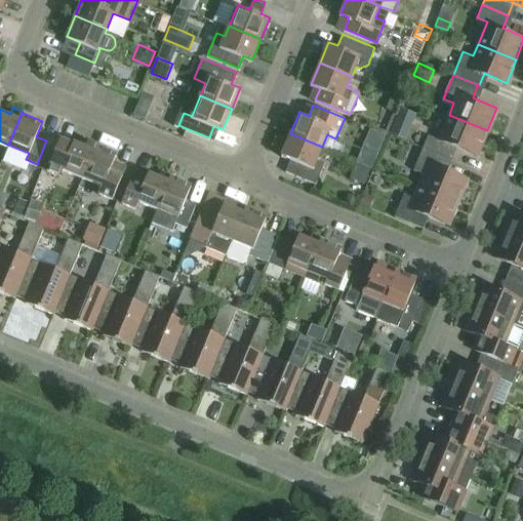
[(425,145),(448,155),(453,144),(478,154),(487,130),(449,115),(440,137),(429,133),(425,145)]
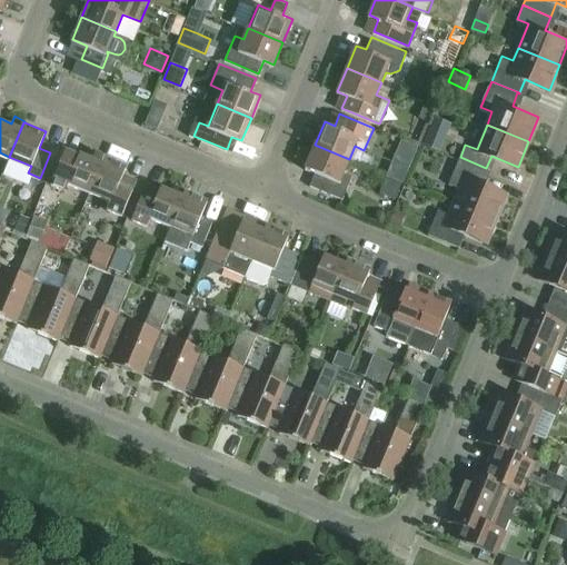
[(427,134),(424,141),(441,149),(445,140),(427,134)]
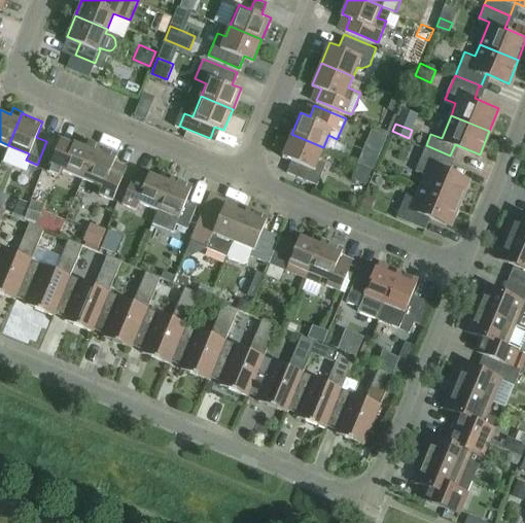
[(319,159),(323,147),(291,134),(283,154),(292,159),(287,170),(318,182),(326,162),(319,159)]
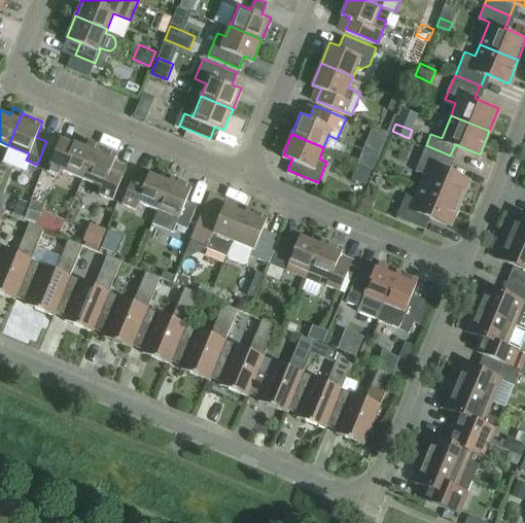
[(97,145),(98,143),(89,139),(85,145),(74,141),(73,142),(61,137),(47,169),(62,175),(64,169),(83,176),(97,145)]
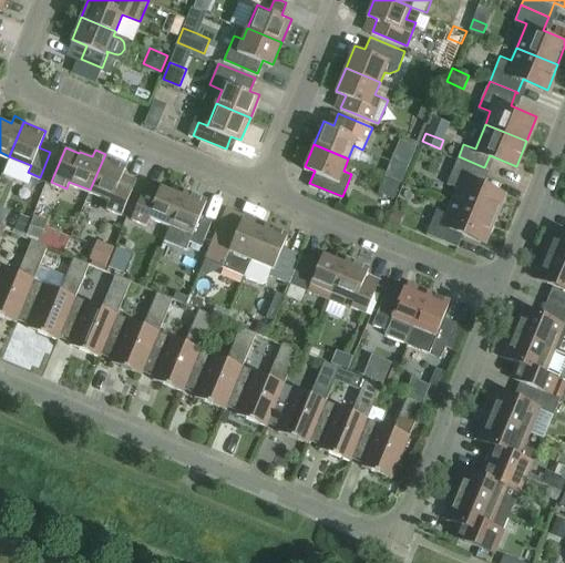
[(104,156),(90,190),(111,198),(108,206),(122,213),(137,177),(123,172),(126,165),(104,156)]
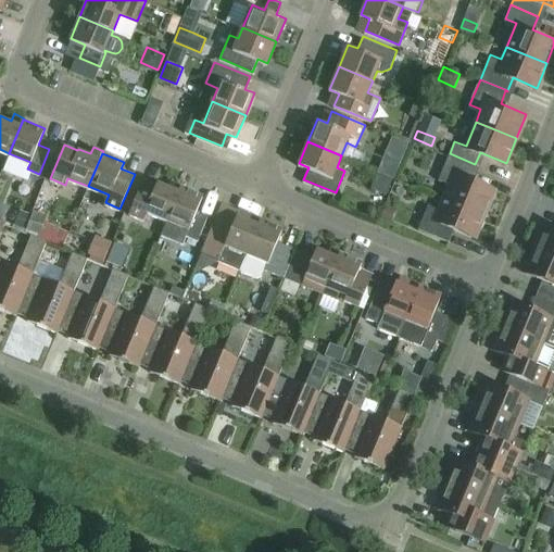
[(451,182),(445,195),(486,212),(495,187),(469,176),(475,164),(450,153),(440,177),(451,182)]
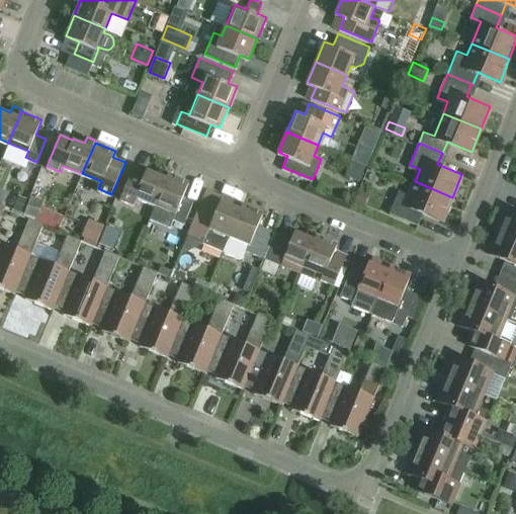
[(358,145),(352,158),(367,164),(372,151),(358,145)]
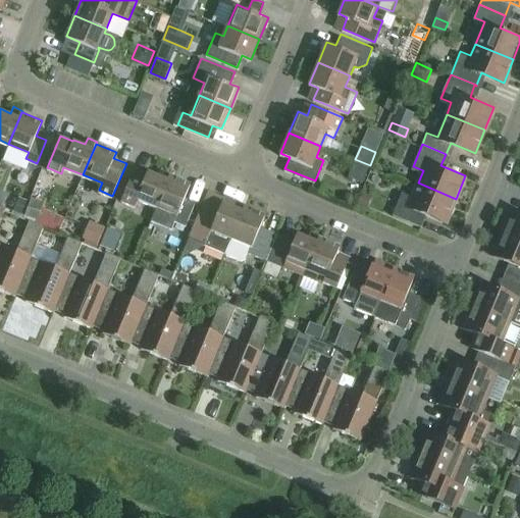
[(137,198),(157,206),(170,174),(171,174),(171,172),(162,168),(159,174),(136,165),(119,205),(132,210),(137,198)]
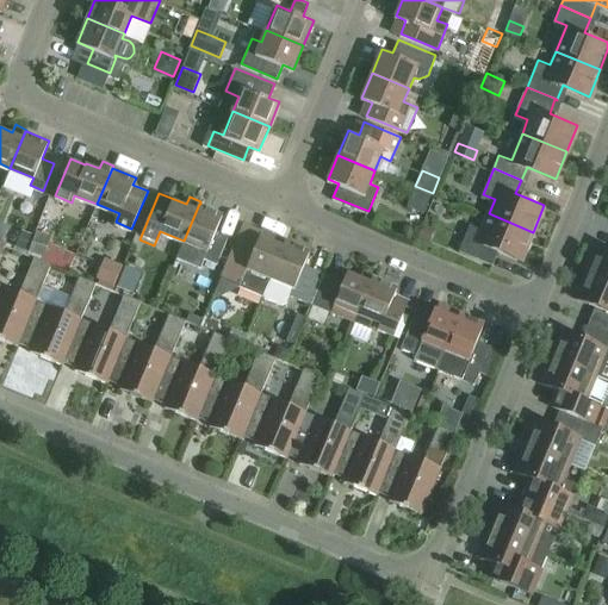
[(199,204),(184,241),(208,250),(204,256),(218,262),(229,236),(216,230),(223,213),(200,204),(199,204)]
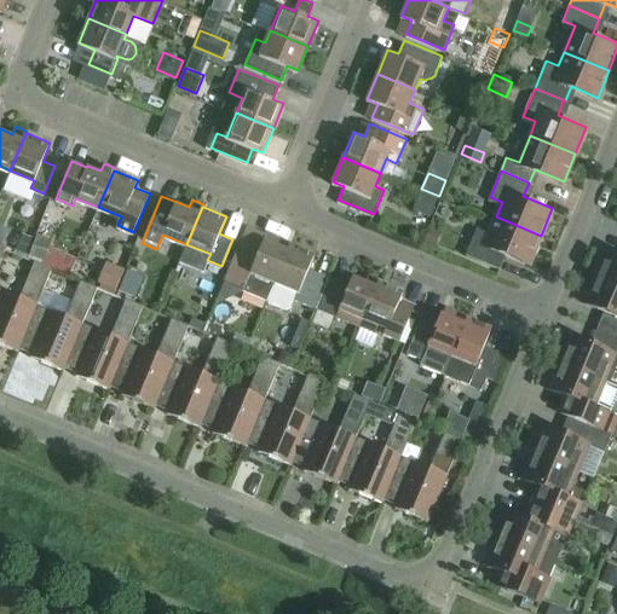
[(541,236),(496,216),(490,231),(478,226),(466,253),(495,265),(501,250),(530,262),(541,236)]
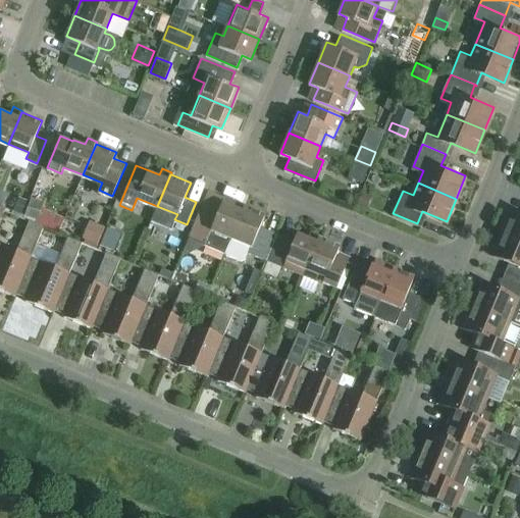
[(245,205),(246,205),(247,204),(212,189),(192,237),(226,251),(245,205)]
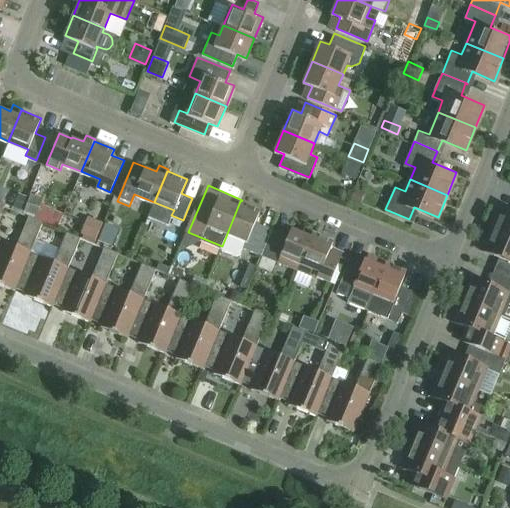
[(357,186),(352,198),(360,202),(365,190),(357,186)]
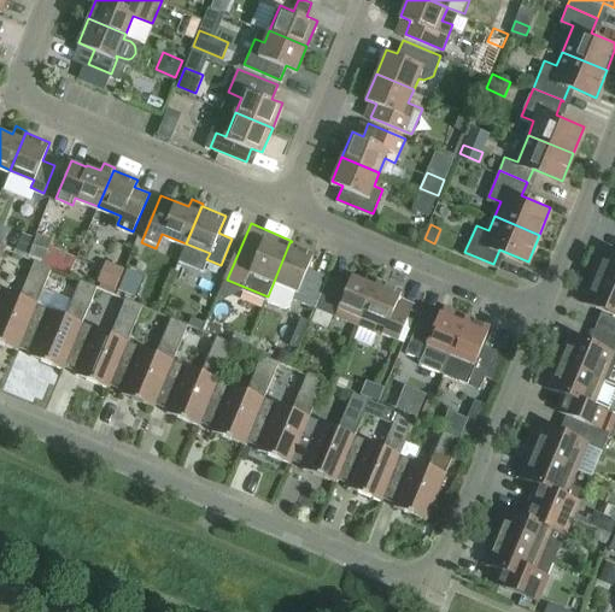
[(27,251),(34,235),(23,230),(17,246),(27,251)]
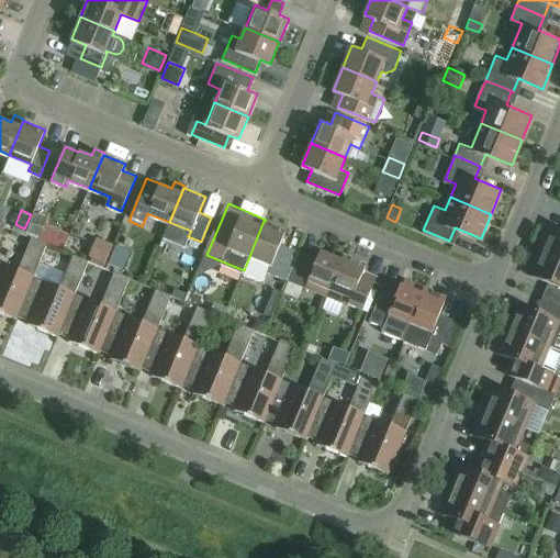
[(34,210),(28,229),(40,233),(41,234),(45,222),(47,215),(34,210)]
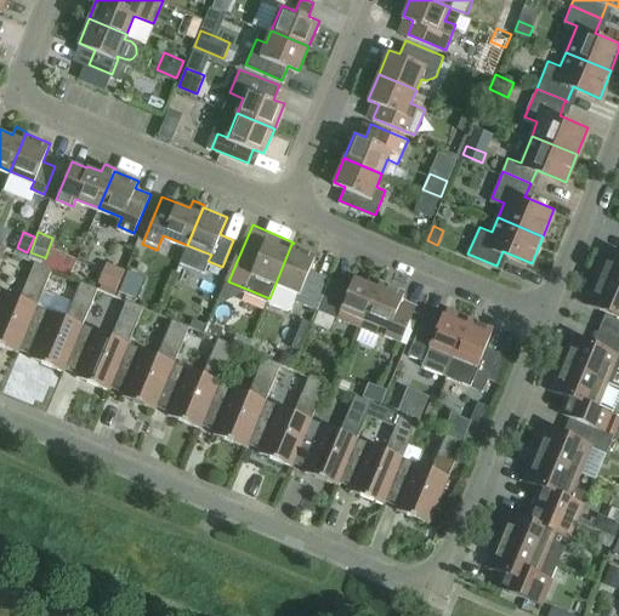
[(316,254),(293,244),(291,244),(270,298),(291,307),(296,306),(299,300),(317,307),(330,278),(310,269),(316,254)]
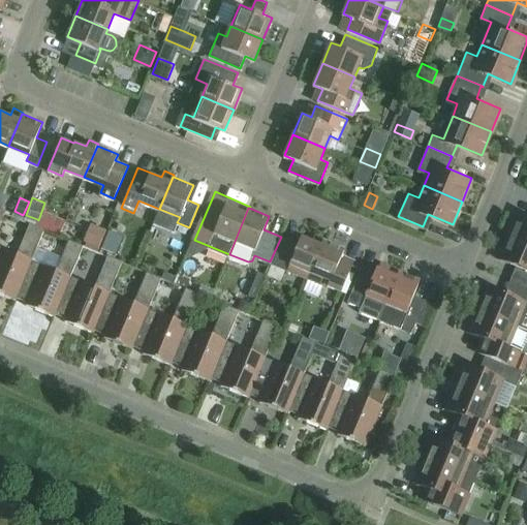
[(85,239),(94,219),(78,211),(68,230),(85,239)]
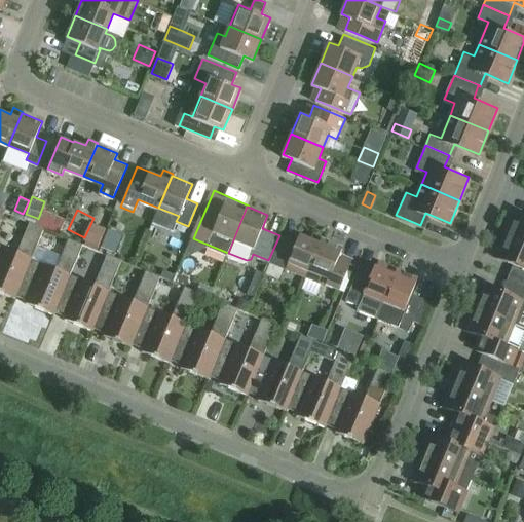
[(507,232),(523,239),(523,213),(516,210),(507,232)]
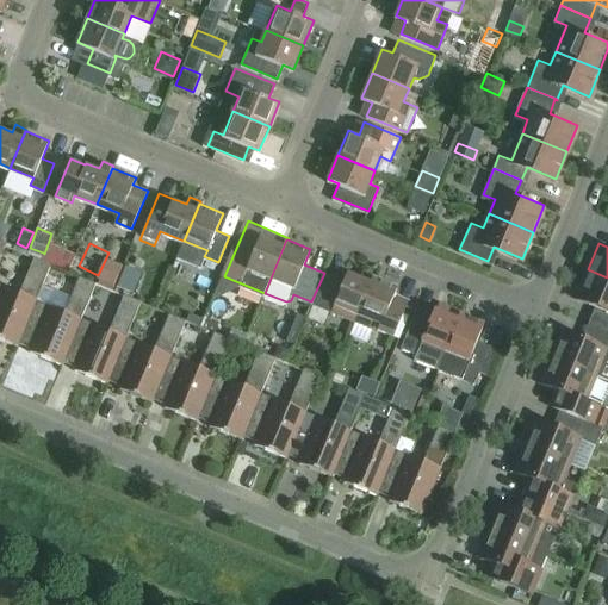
[(0,281),(0,336),(18,344),(19,341),(18,341),(36,298),(37,298),(51,262),(35,255),(20,291),(0,281)]
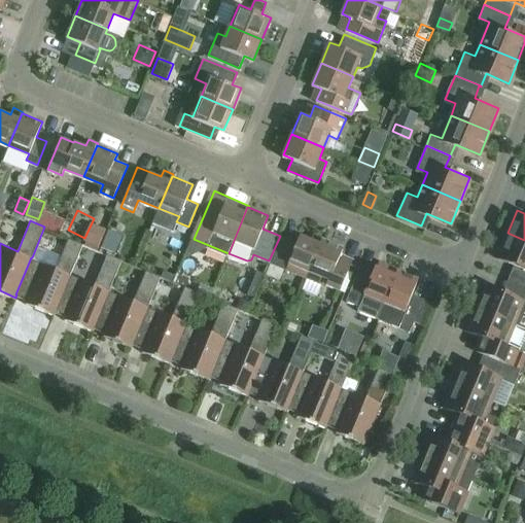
[(86,239),(84,243),(98,248),(107,227),(94,221),(86,239)]
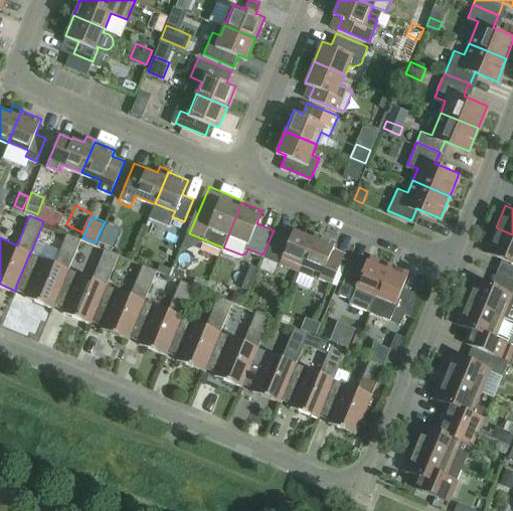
[(107,222),(100,239),(115,245),(122,228),(107,222)]
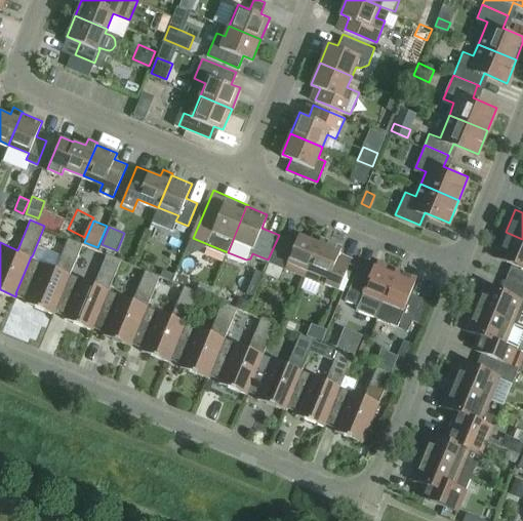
[(279,235),(268,259),(286,268),(289,262),(308,270),(321,238),(322,238),(323,236),(313,232),(311,238),(299,234),(295,242),(279,235)]
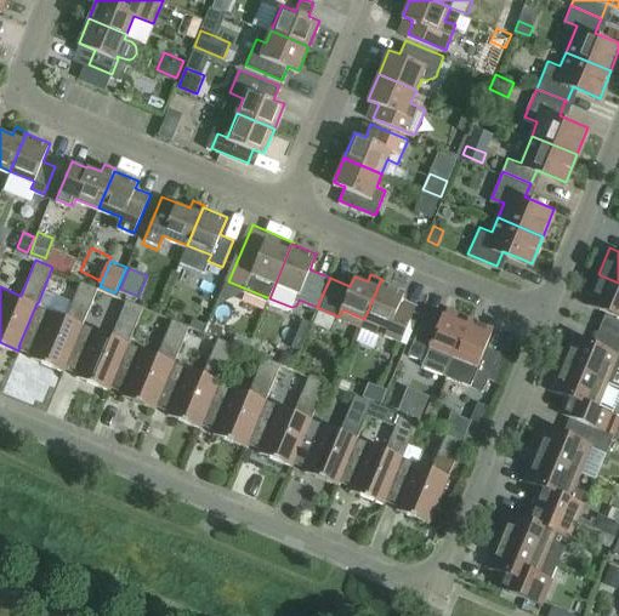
[(618,283),(598,274),(586,302),(618,314),(618,283)]
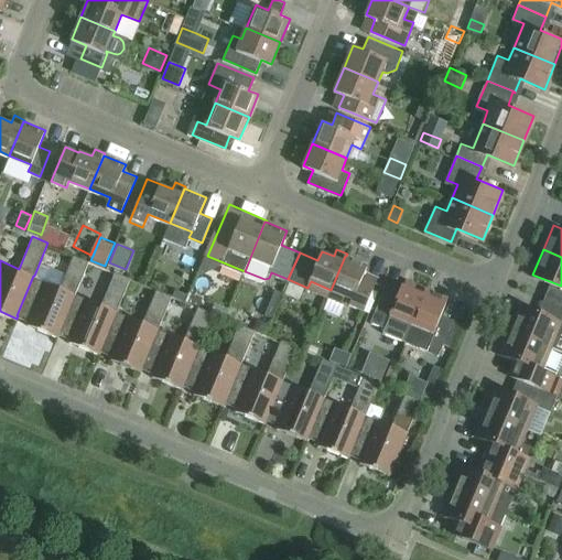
[(17,315),(18,315),(30,320),(29,323),(58,335),(60,333),(58,332),(75,292),(76,292),(89,260),(74,254),(60,287),(34,276),(33,276),(17,315)]
